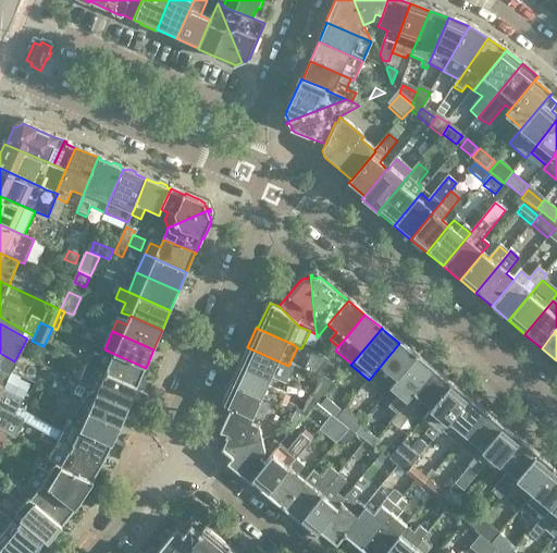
[(29,342),(21,360),(28,365),(37,345),(29,342)]
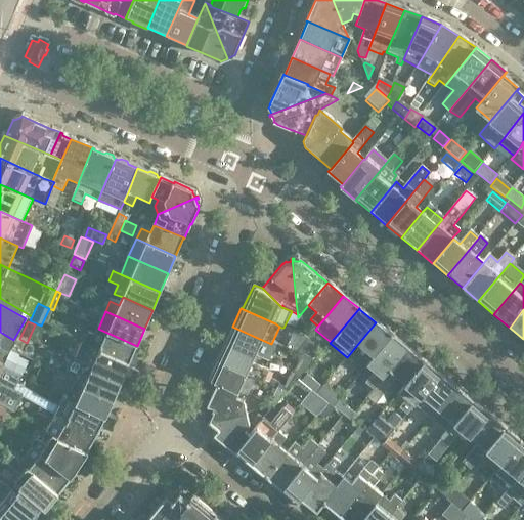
[(392,336),(376,322),(347,357),(346,358),(354,365),(357,362),(365,369),(365,367),(392,336)]
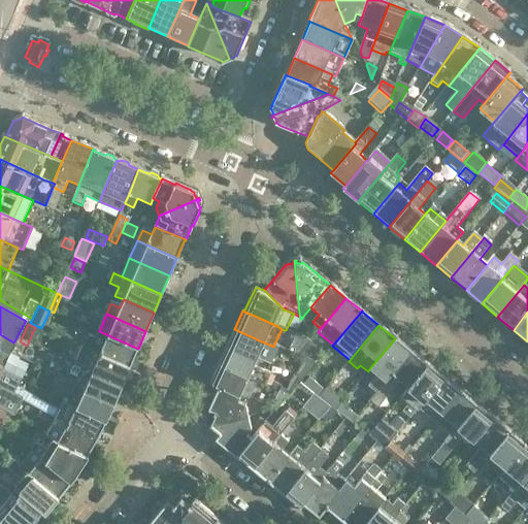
[(227,346),(226,348),(256,361),(269,366),(277,349),(273,347),(264,342),(234,329),(227,346)]
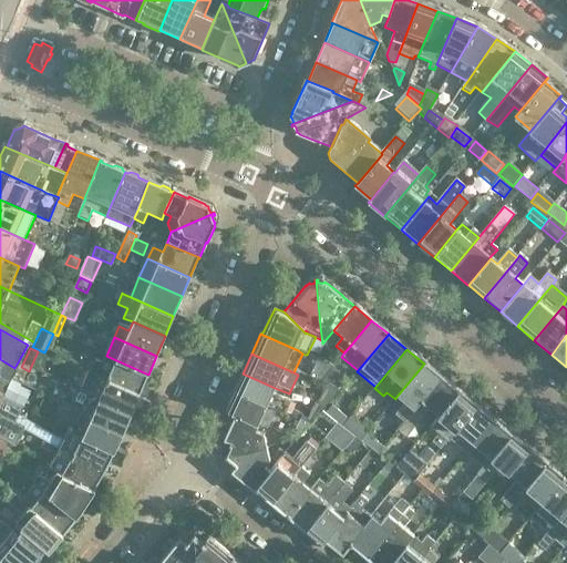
[(94,361),(89,374),(90,374),(140,396),(148,375),(106,356),(103,366),(94,361)]
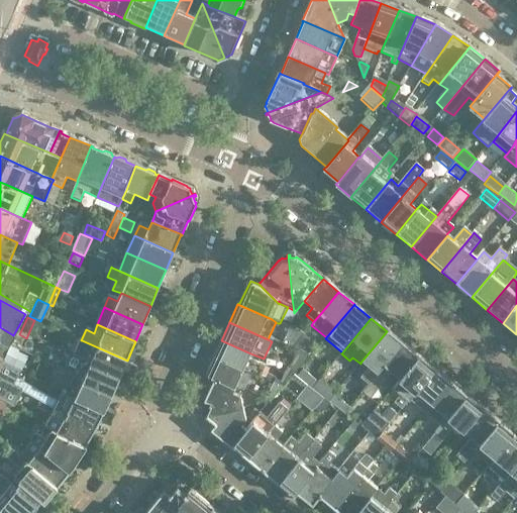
[(0,355),(3,357),(15,335),(13,335),(0,327),(0,355)]
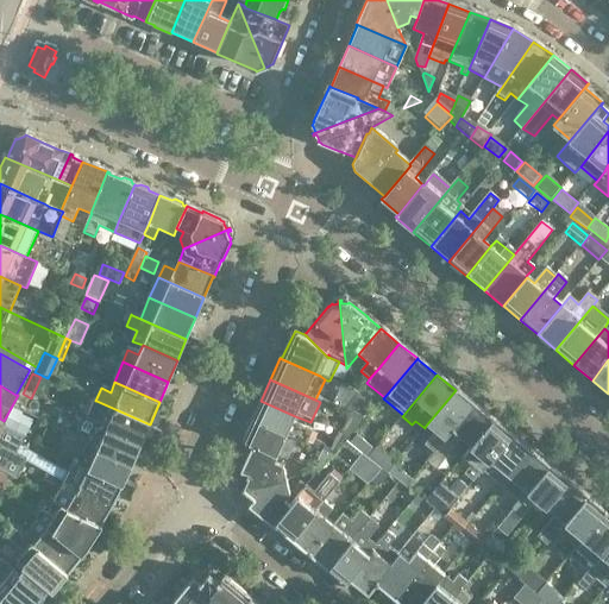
[(355,395),(344,389),(336,408),(341,410),(353,396),(355,395)]
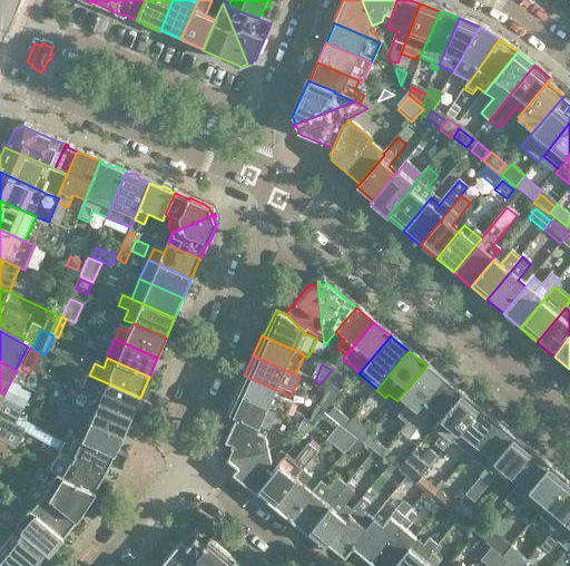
[(426,366),(397,400),(406,407),(399,420),(405,426),(443,380),(426,366)]
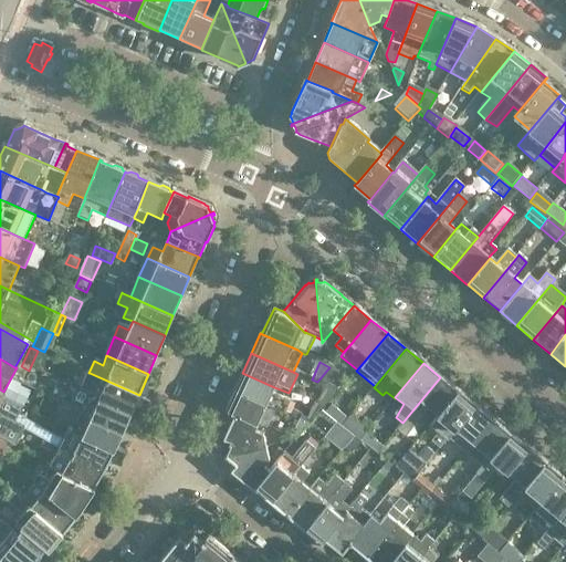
[(29,371),(21,366),(16,378),(24,383),(29,371)]
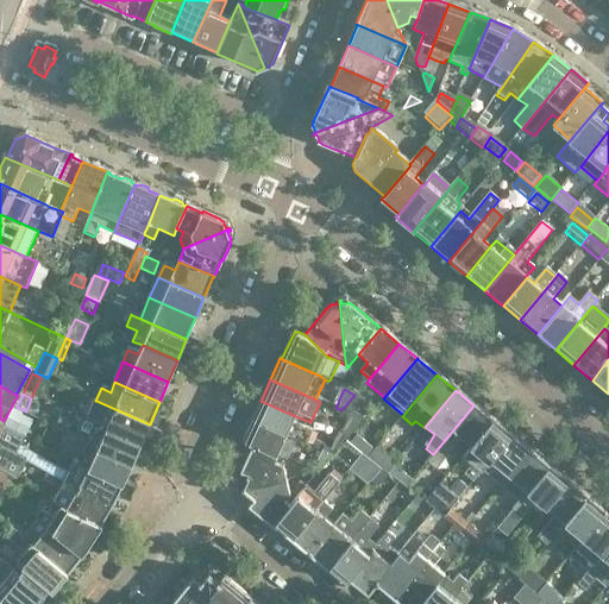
[(363,402),(353,396),(341,410),(356,415),(363,402)]
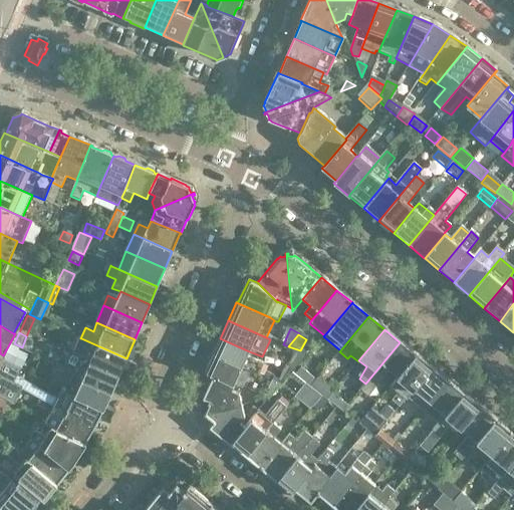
[(81,338),(73,355),(119,376),(126,358),(81,338)]
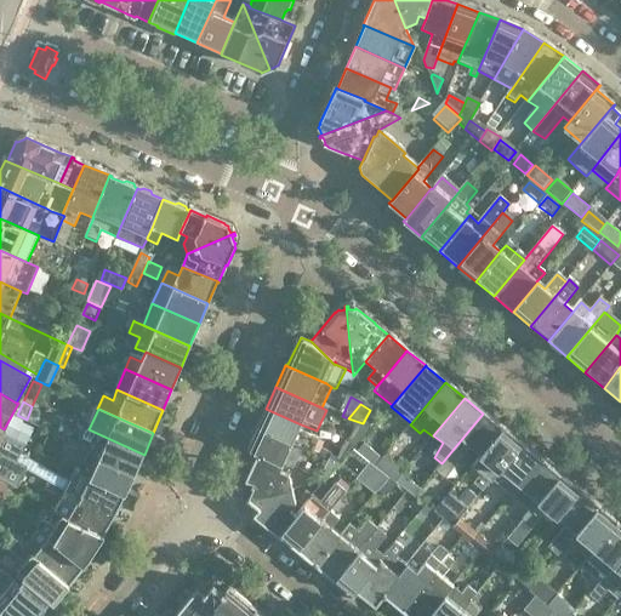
[(266,409),(256,431),(291,446),(301,451),(314,457),(322,443),(303,435),(297,432),(301,425),(266,409)]
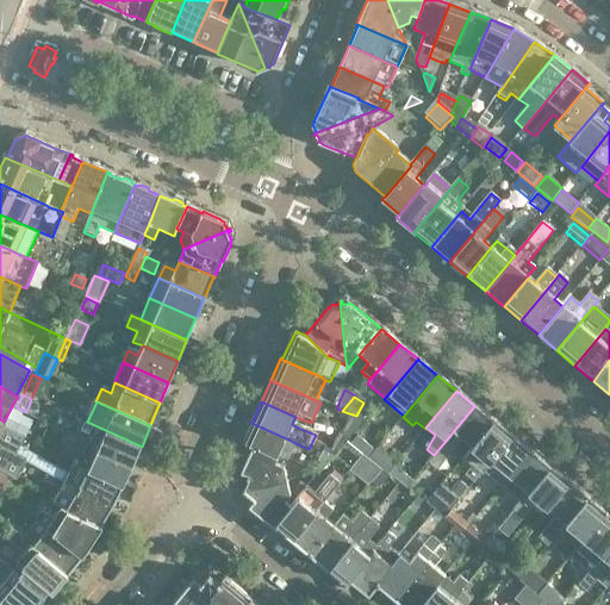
[(434,455),(427,463),(437,473),(462,441),(466,444),(472,449),(493,422),(474,406),(434,455)]
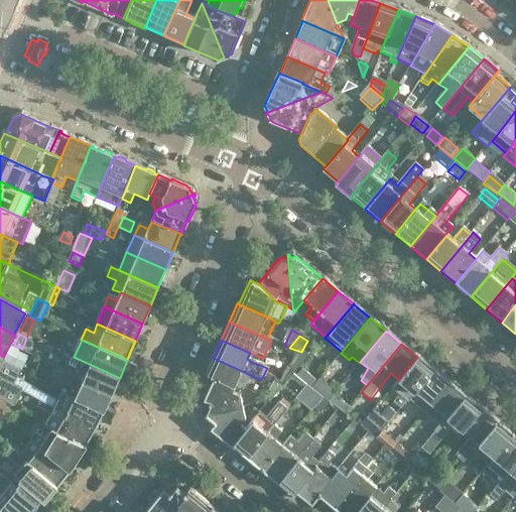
[(4,361),(2,365),(4,366),(20,374),(27,358),(17,353),(10,349),(4,360),(4,361)]
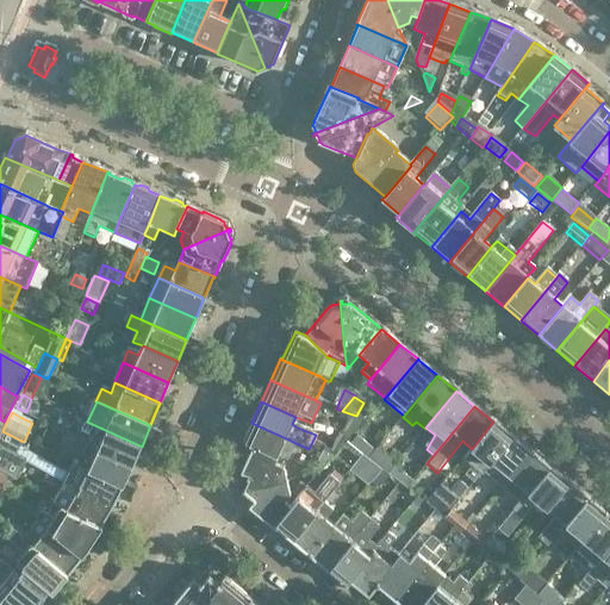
[(362,423),(349,417),(337,436),(347,441),(362,423)]
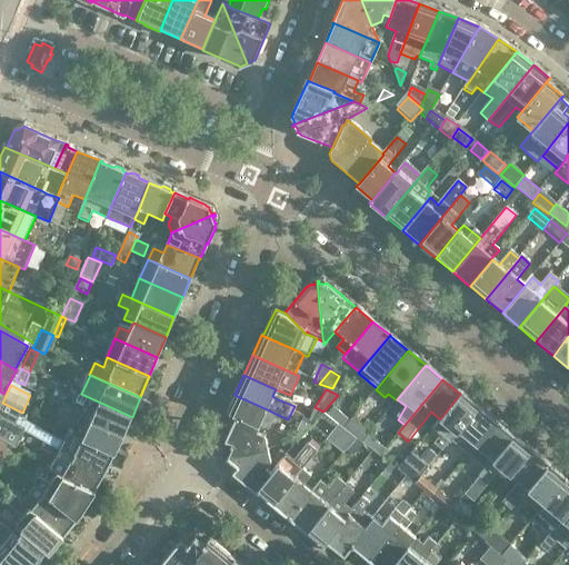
[(78,393),(70,412),(82,417),(123,436),(132,417),(81,394),(78,393)]
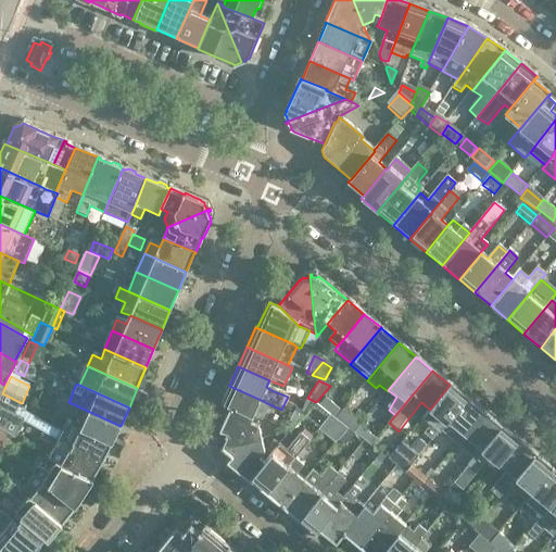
[(440,431),(467,398),(450,385),(430,410),(420,422),(430,429),(425,436),(431,441),(440,431)]
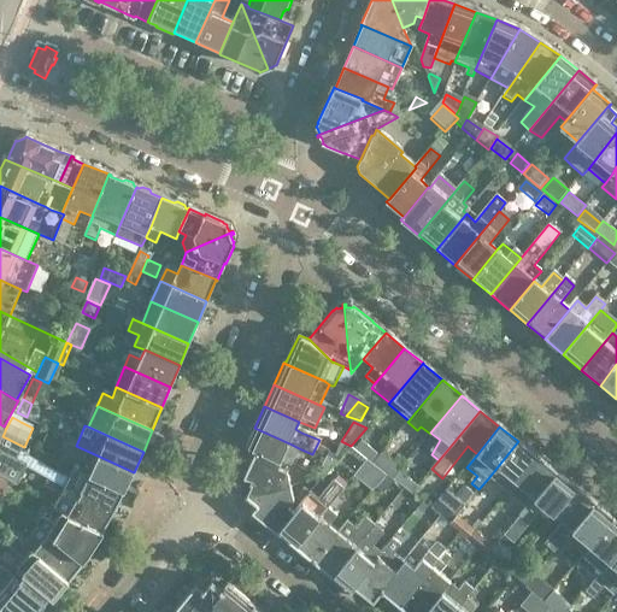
[(289,443),(254,428),(246,447),(256,452),(281,464),(291,468),(299,448),(289,443)]
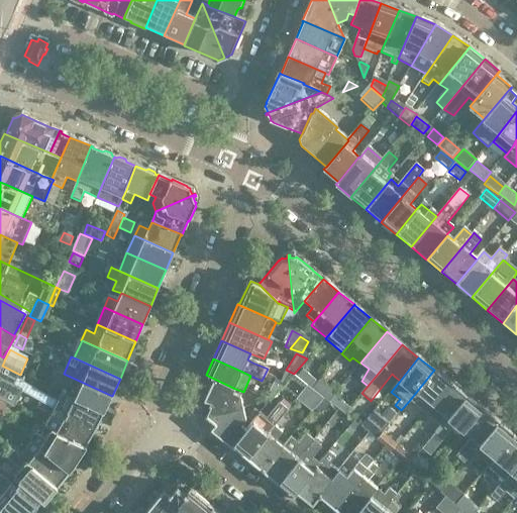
[(20,375),(4,367),(0,374),(0,380),(13,389),(17,382),(20,375)]
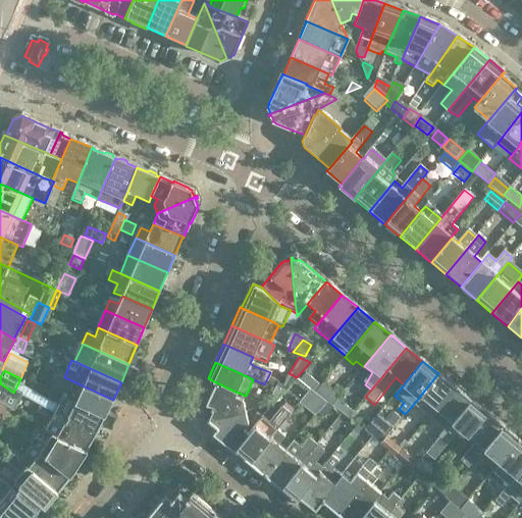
[(302,372),(297,378),(314,393),(319,385),(302,372)]
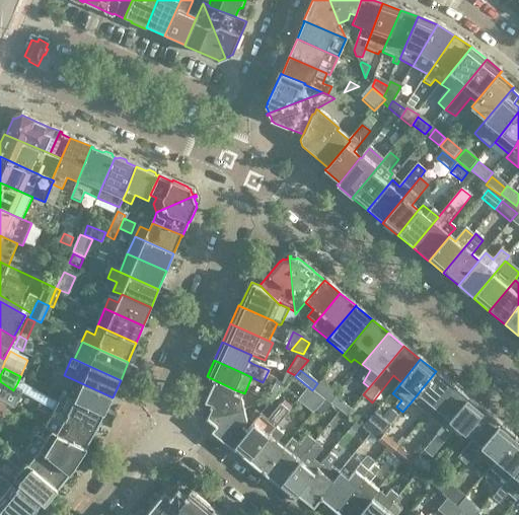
[(286,371),(276,387),(282,390),(294,376),(286,371)]
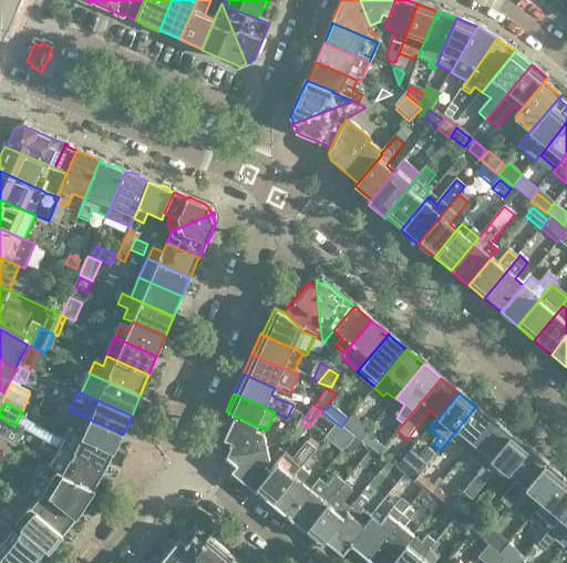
[(476,406),(449,440),(465,453),(472,446),(473,447),(494,421),(476,406)]
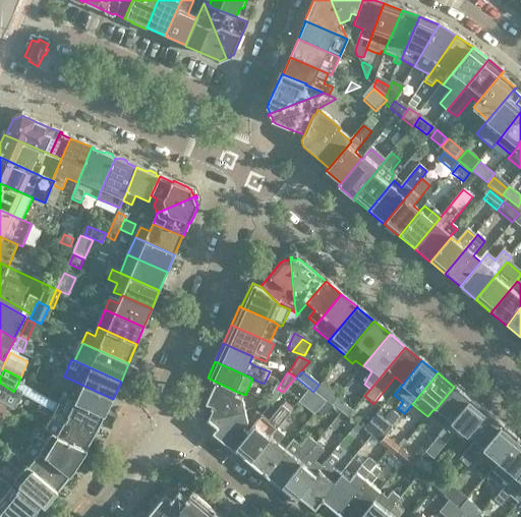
[(75,382),(67,400),(105,416),(113,399),(75,382)]
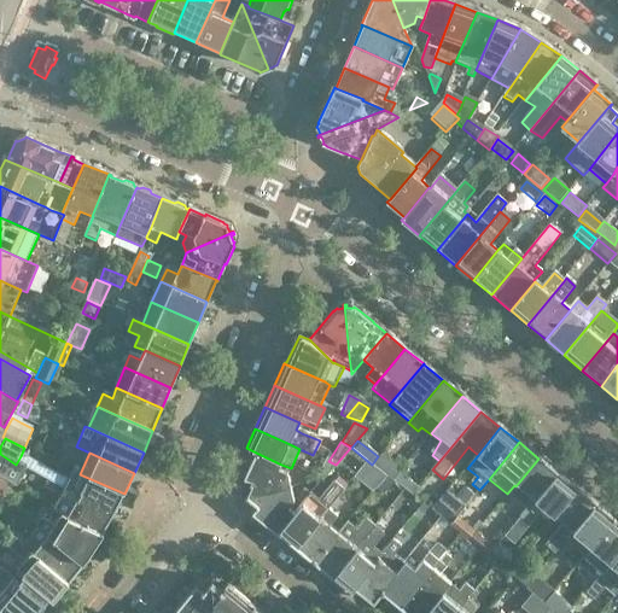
[(243,496),(244,500),(287,489),(289,491),(291,491),(286,474),(278,471),(281,465),(256,453),(244,480),(248,482),(243,496)]
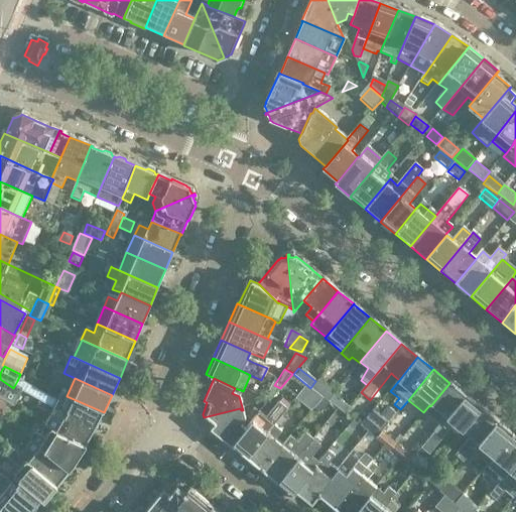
[(335,392),(318,379),(310,389),(327,402),(335,392)]
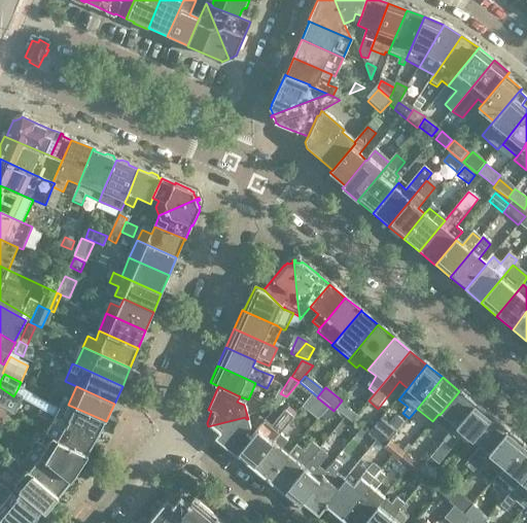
[(0,410),(7,415),(14,419),(23,402),(13,396),(0,388),(0,410)]
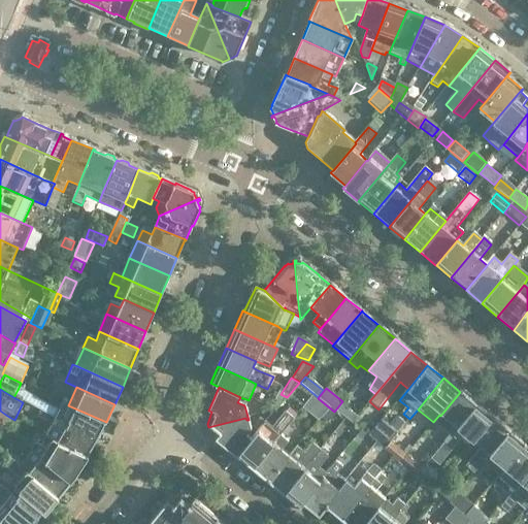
[(18,390),(13,397),(23,402),(55,421),(97,440),(106,422),(68,405),(64,403),(59,414),(18,390)]
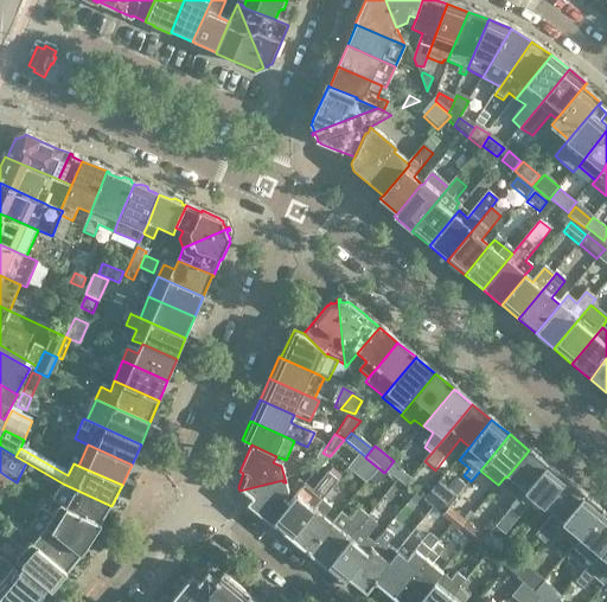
[(505,476),(498,485),(518,501),(526,493),(548,466),(529,450),(506,478),(505,476)]
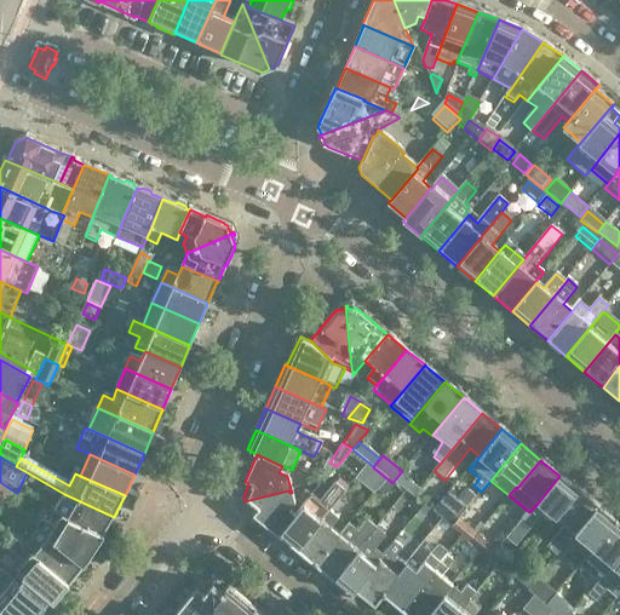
[(337,467),(325,461),(316,480),(322,483),(337,467)]
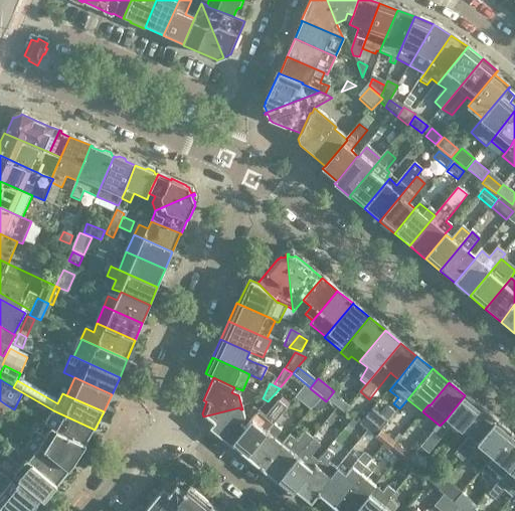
[(321,398),(307,386),(295,399),(310,411),(321,398)]
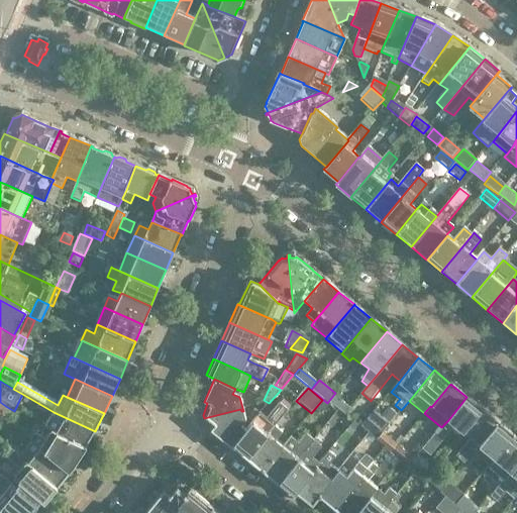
[(467,397),(448,420),(441,427),(422,451),(431,458),(456,427),(463,432),(482,410),(467,397)]
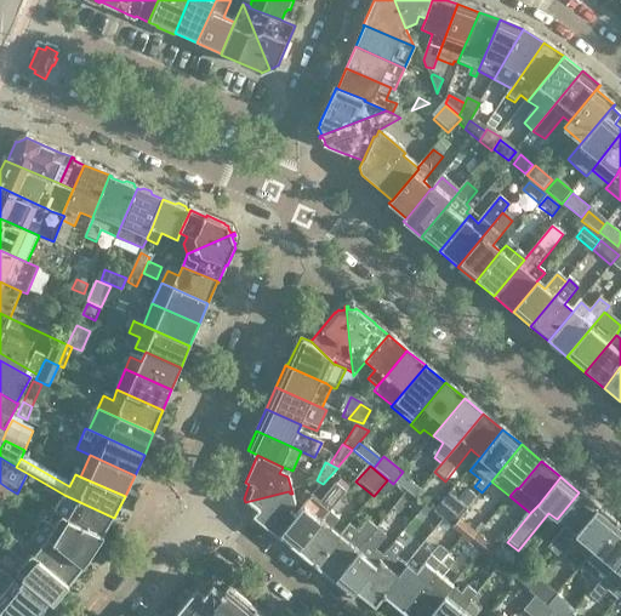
[(420,492),(400,478),(396,484),(415,498),(420,492)]
